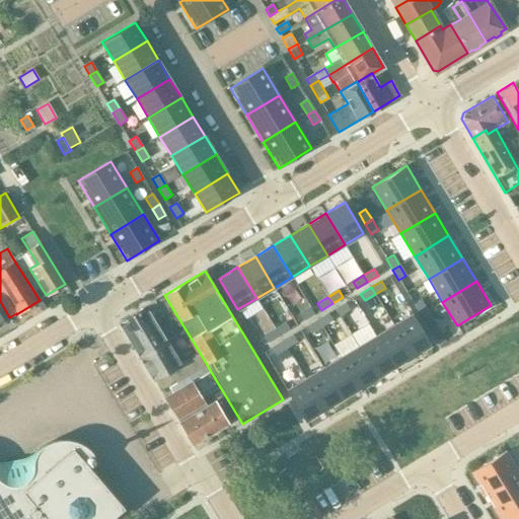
[(421,300),(414,305),(421,315),(427,311),(421,300)]
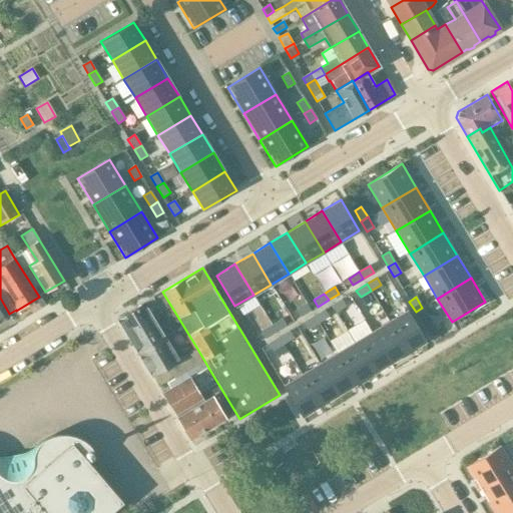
[(0,323),(1,323),(2,318),(9,314),(0,298),(0,323)]
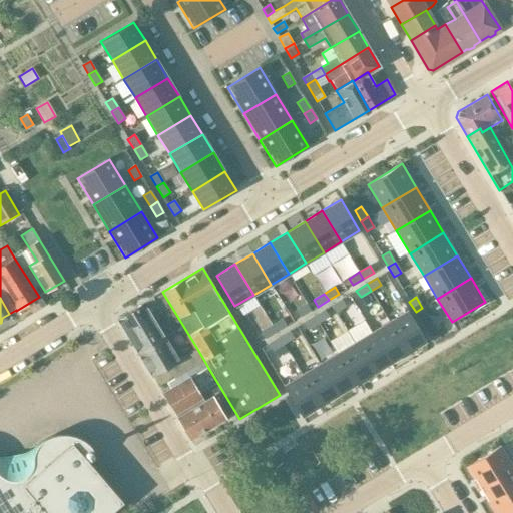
[(151,316),(152,317),(160,312),(151,299),(117,319),(127,336),(139,329),(136,325),(151,316)]
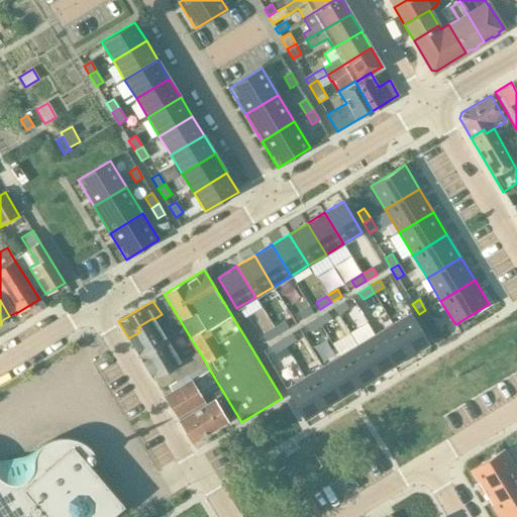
[(344,301),(334,308),(338,315),(348,308),(344,301)]
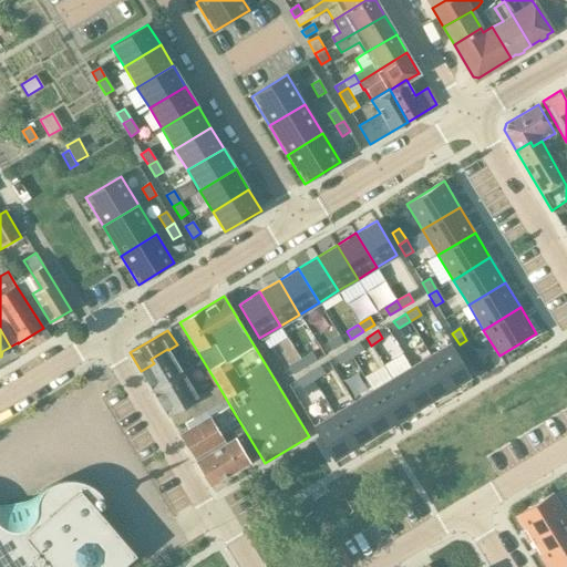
[(339,336),(328,342),(332,350),(343,343),(339,336)]
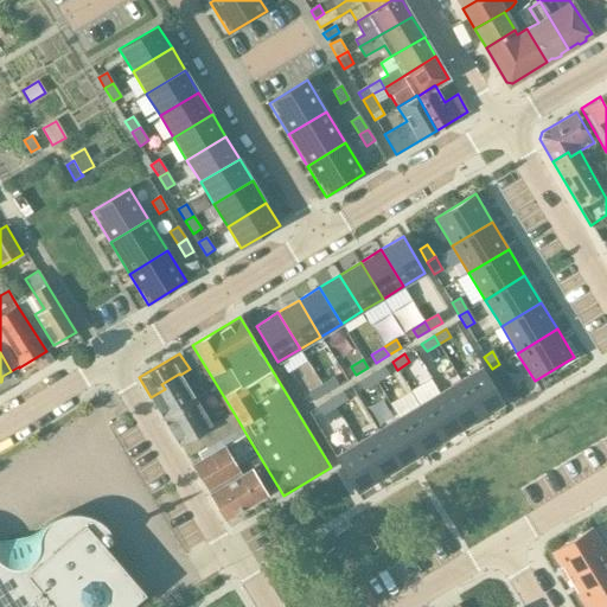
[(500,364),(492,369),(499,381),(508,376),(500,364)]
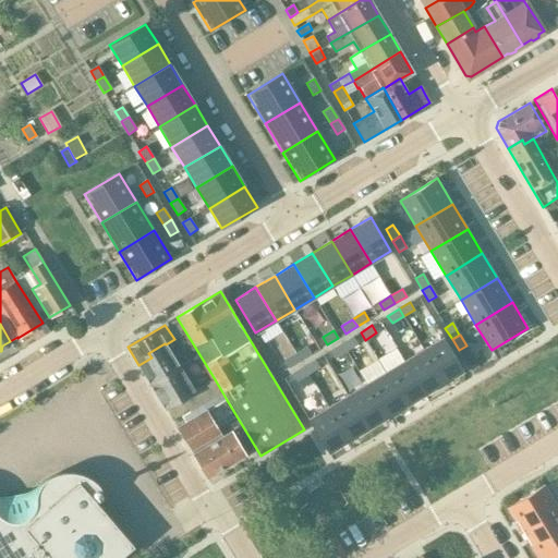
[(353,337),(341,343),(347,351),(358,344),(353,337)]
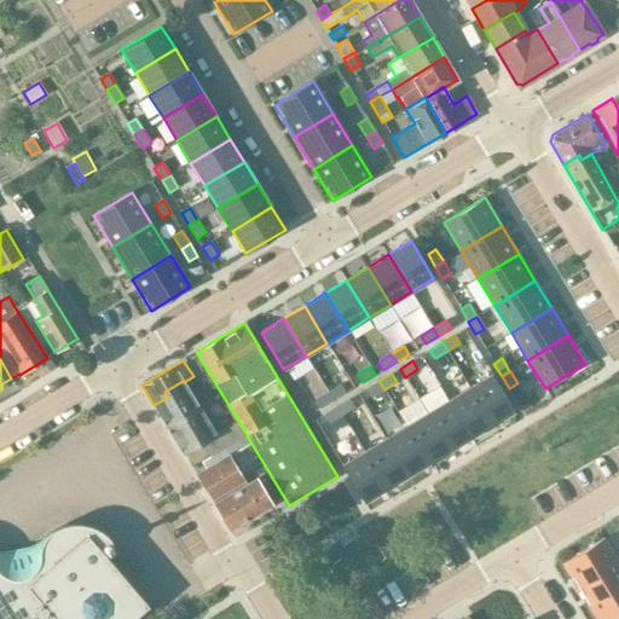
[(492,374),(469,387),(492,424),(514,411),(492,374)]
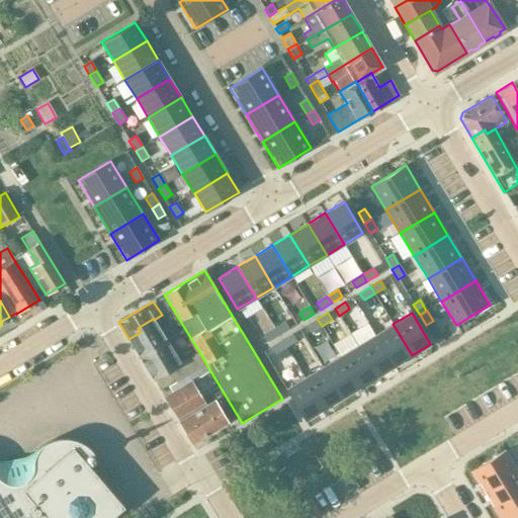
[(164,337),(154,320),(153,319),(138,328),(141,332),(128,339),(140,357),(166,341),(175,336),(172,332),(164,337)]
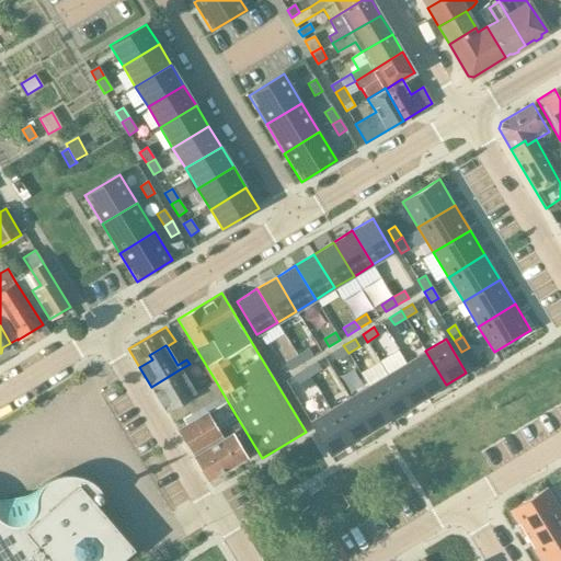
[(343,345),(332,352),(336,359),(348,353),(343,345)]
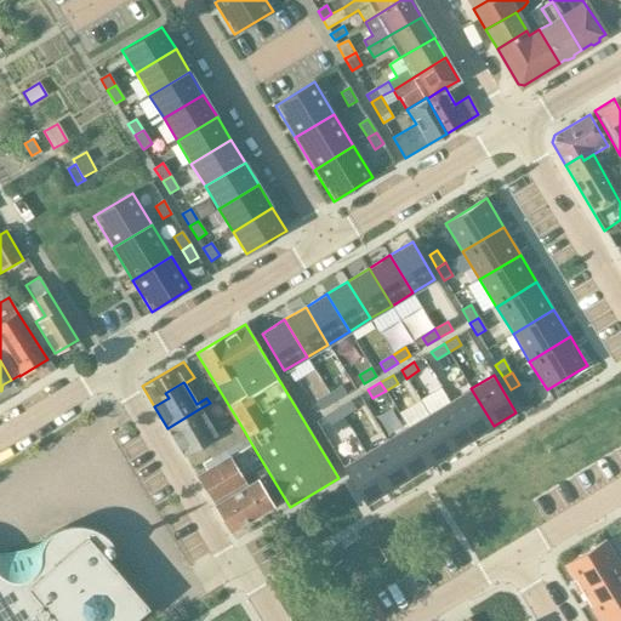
[(342,386),(329,393),(335,402),(347,394),(342,386)]
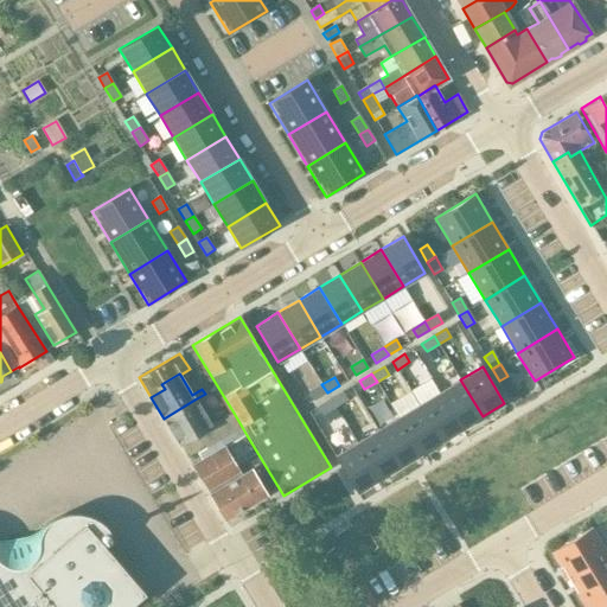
[(460,379),(440,393),(461,429),(483,416),(460,379)]
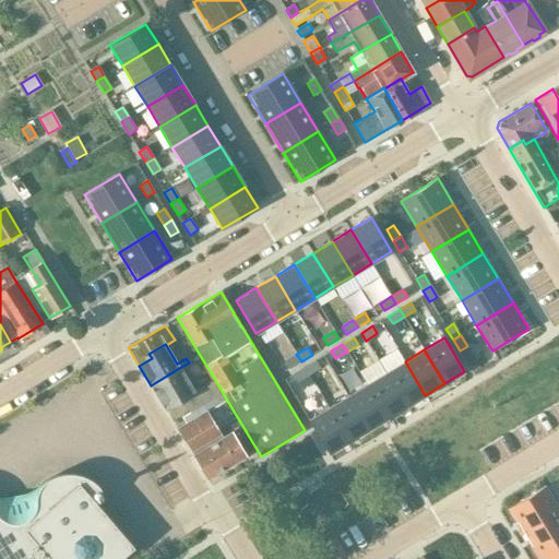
[(296,354),(285,361),(289,369),(301,361),(296,354)]
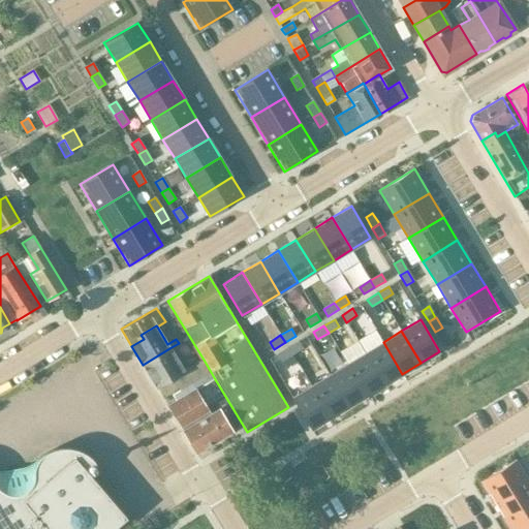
[(299,341),(288,347),(292,354),(303,348),(299,341)]
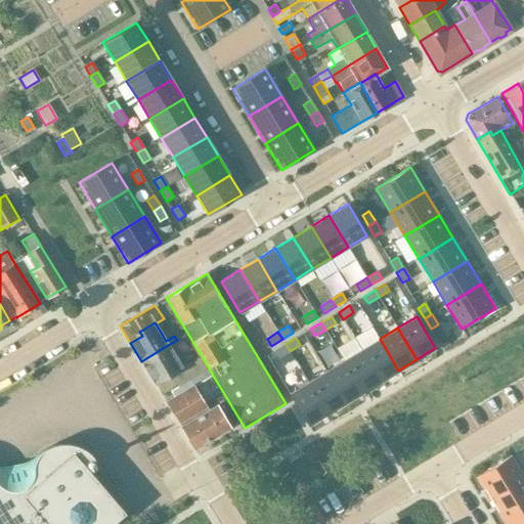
[(380,339),(361,350),(381,381),(398,370),(380,339)]
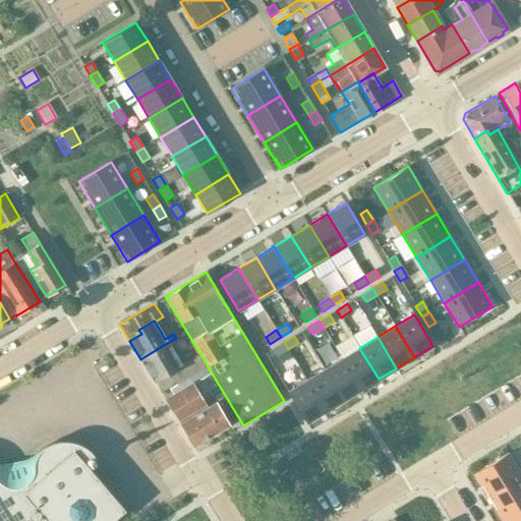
[(284,342),(273,349),(277,356),(288,349),(284,342)]
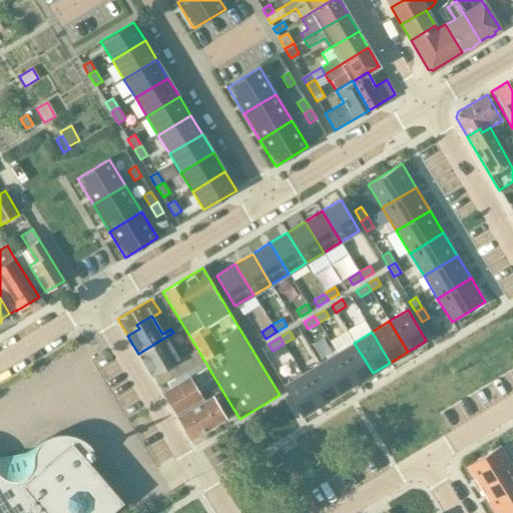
[(164,338),(138,354),(152,376),(167,367),(174,379),(204,361),(197,349),(178,361),(164,338)]
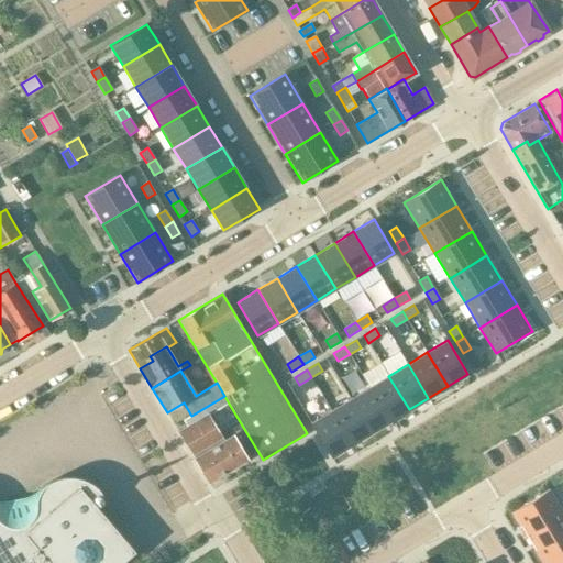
[(388,376),(370,387),(390,421),(409,409),(388,376)]
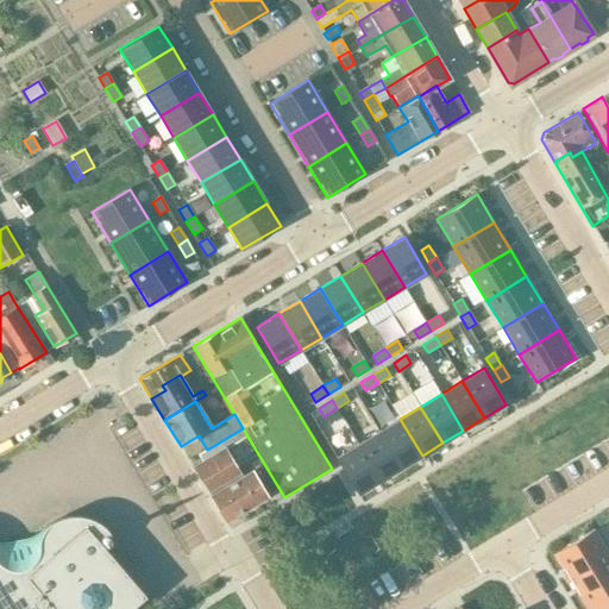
[(400,419),(378,432),(401,469),(422,456),(400,419)]
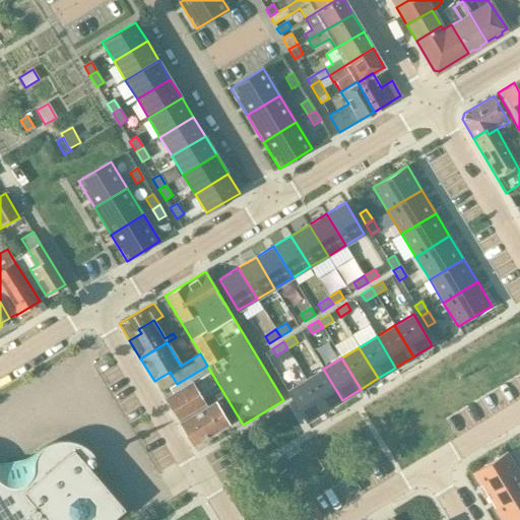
[(165,398),(178,420),(205,404),(192,384),(211,373),(207,366),(177,384),(170,388),(173,393),(165,398)]
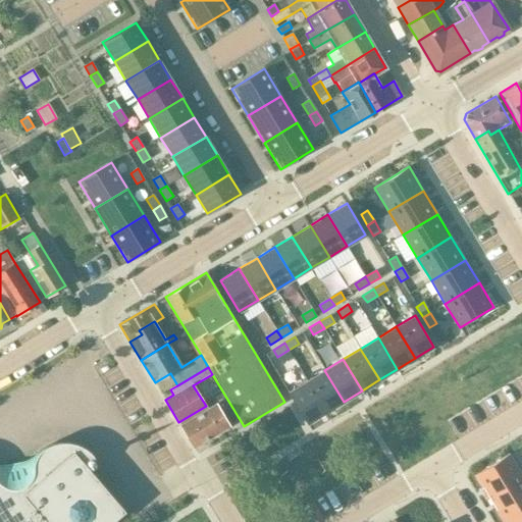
[(324,370),(307,380),(326,412),(344,402),(324,370)]
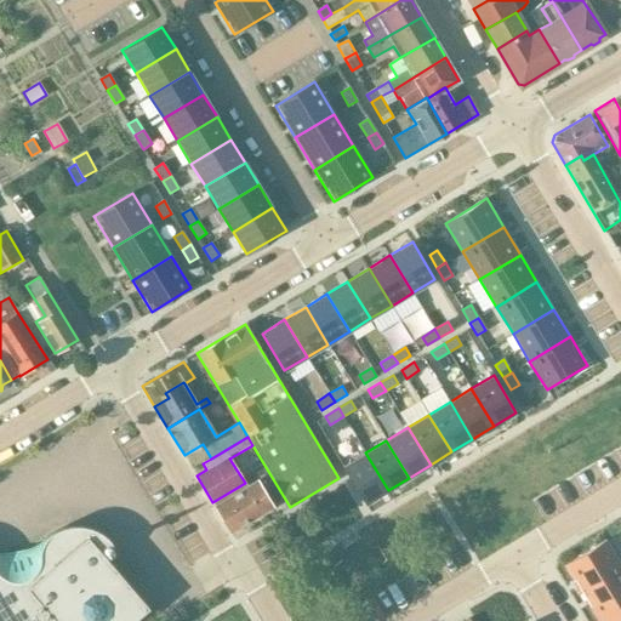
[(365,453),(343,467),(365,503),(388,490),(365,453)]
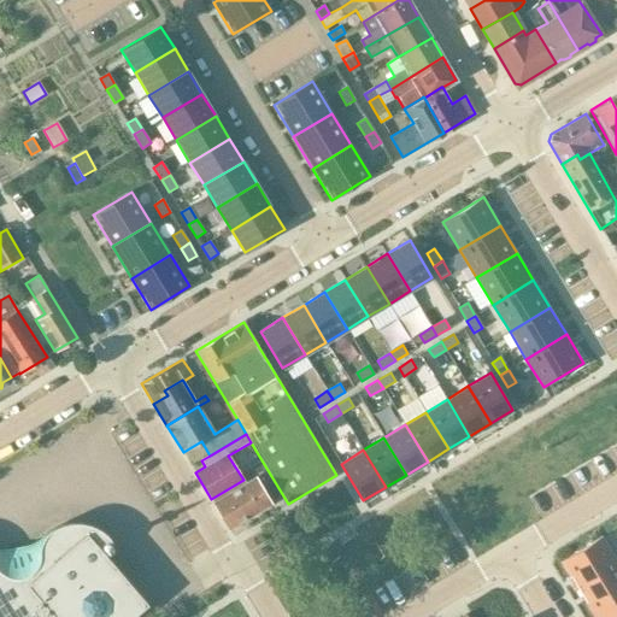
[(246,485),(213,504),(228,528),(229,527),(270,503),(256,479),(246,485)]
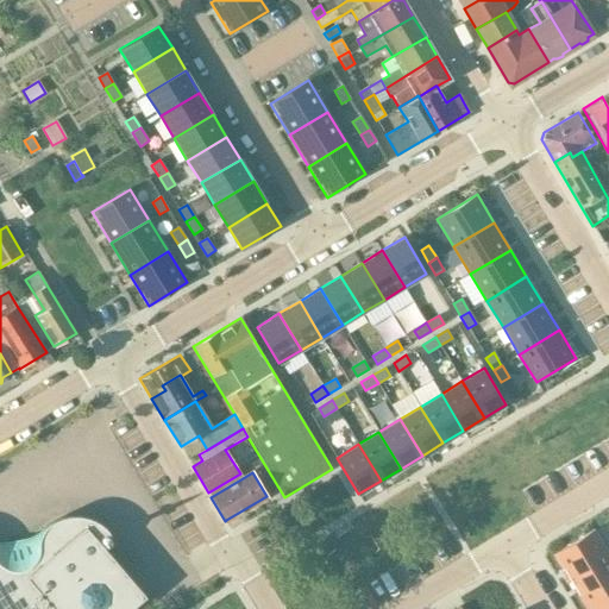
[(211,497),(243,478),(240,473),(208,493),(211,497)]
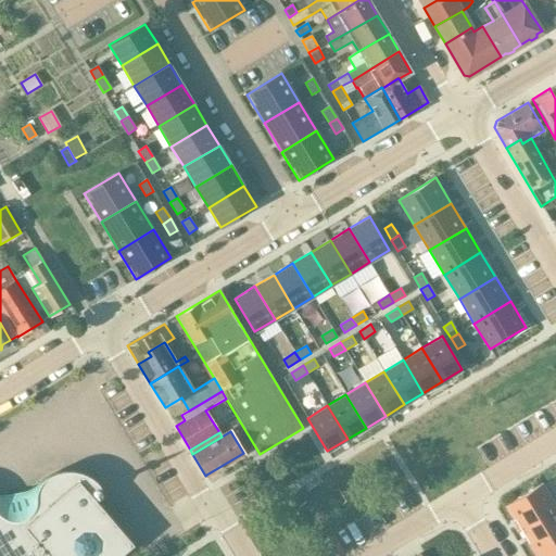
[(0,555),(118,555),(134,544),(92,496),(93,496),(95,497),(96,497),(98,497),(99,497),(100,496),(100,495),(101,495),(102,494),(102,492),(101,489),(100,488),(99,485),(97,482),(95,480),(91,478),(89,476),(86,475),(83,474),(77,471),(73,471),(70,470),(67,470),(62,471),(59,472),(57,472),(52,474),(50,476),(46,478),(39,483),(32,489),(28,490),(21,492),(15,493),(9,494),(4,495),(0,495),(0,555)]
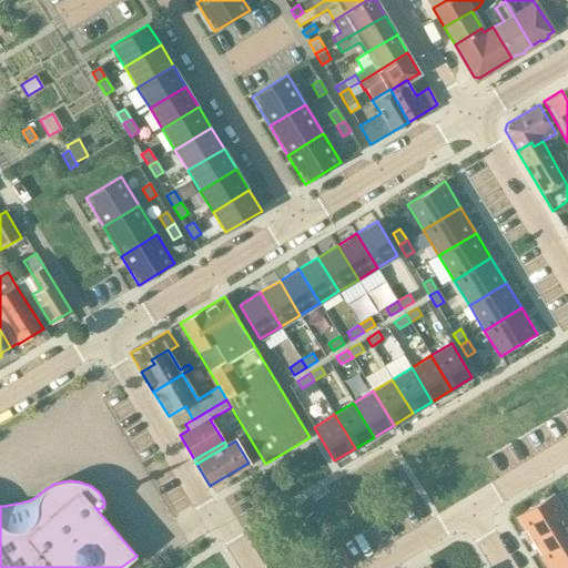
[(567,517),(554,494),(517,517),(533,543),(567,520),(567,517)]
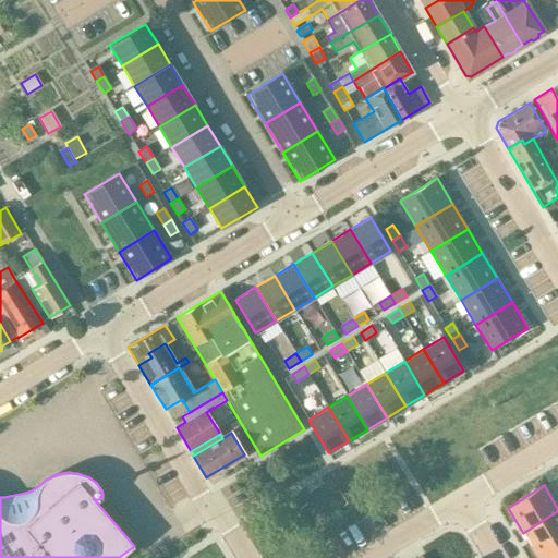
[(557,511),(523,533),(538,557),(557,545),(557,511)]
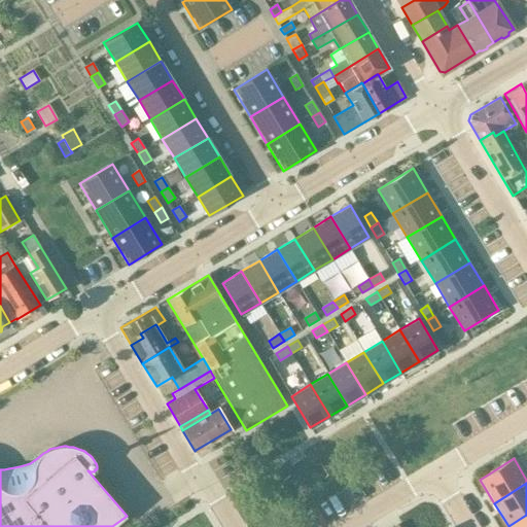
[(526,526),(526,515),(508,526),(507,526),(526,526)]
